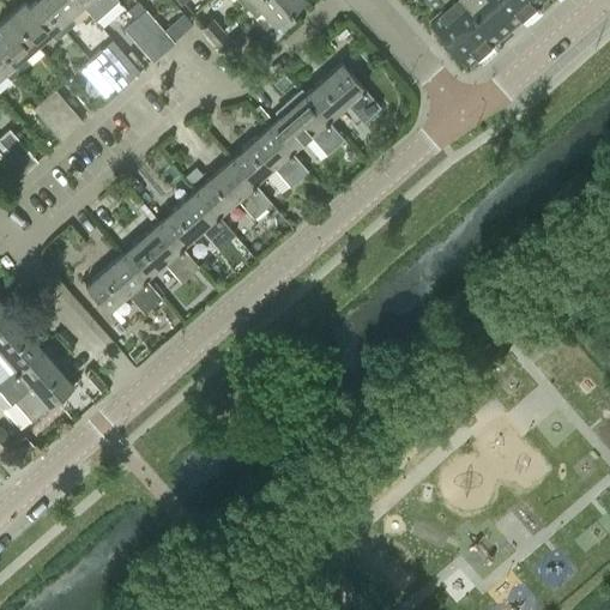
[(70,18),(84,6),(78,0),(43,0),(41,4),(66,32),(74,25),(70,18)]
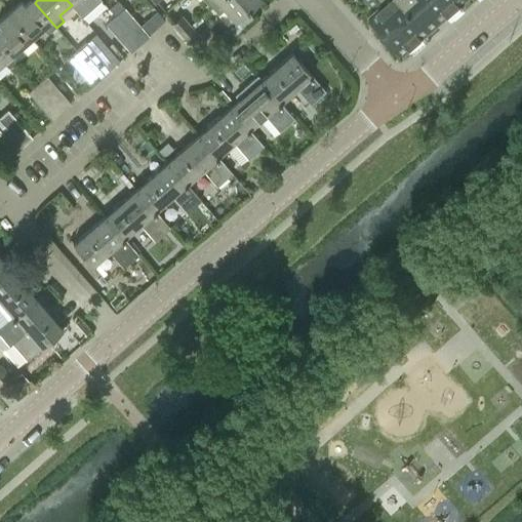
[(222,0),(213,8),(219,15),(225,11),(236,24),(237,22),(241,18),(248,12),(262,0),(222,0)]
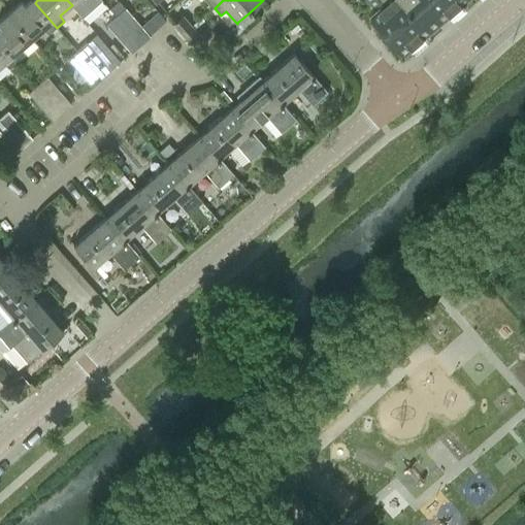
[(372,0),(378,6),(373,10),(408,51),(417,43),(420,46),(432,37),(429,33),(456,10),(458,13),(470,3),(466,0),(372,0)]
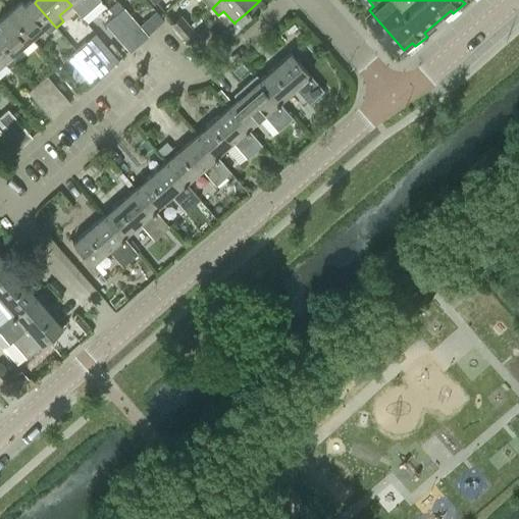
[(48,35),(56,28),(35,3),(28,9),(21,3),(9,13),(32,40),(43,30),(48,35)]
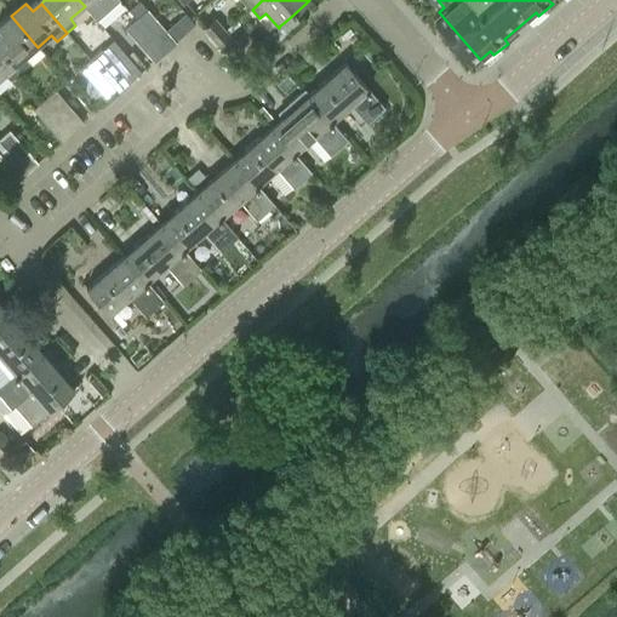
[(129,10),(118,20),(126,32),(127,32),(137,22),(129,10)]
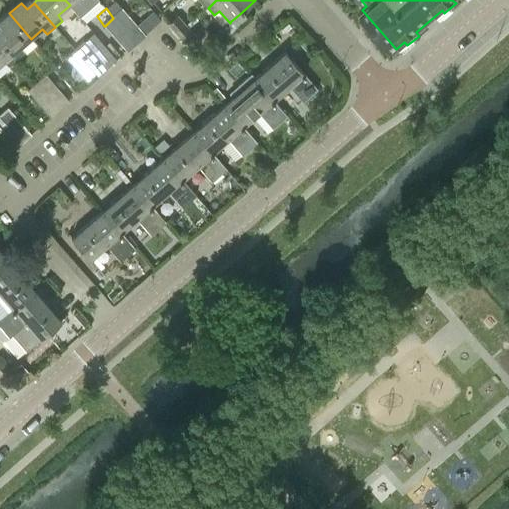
[(137,44),(145,37),(122,10),(114,18),(137,44)]
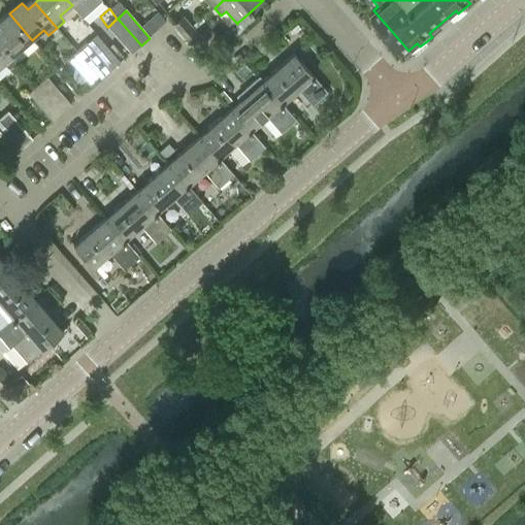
[(242,19),(238,22),(245,30),(257,21),(250,12),(242,19)]
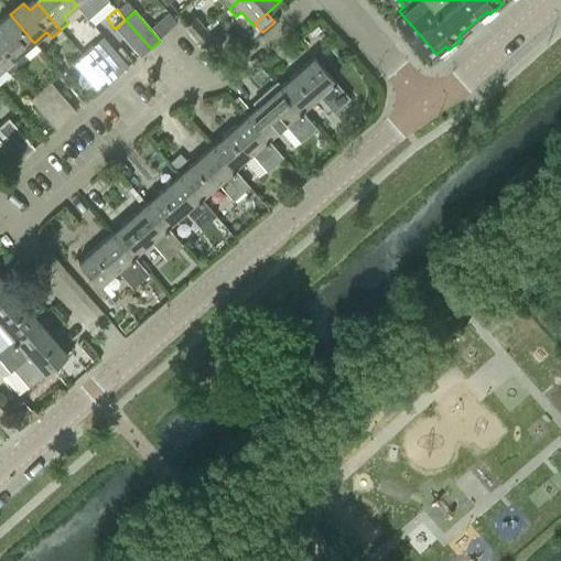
[(22,53),(34,43),(10,14),(0,23),(0,29),(3,33),(0,35),(0,44),(19,66),(27,60),(22,53)]
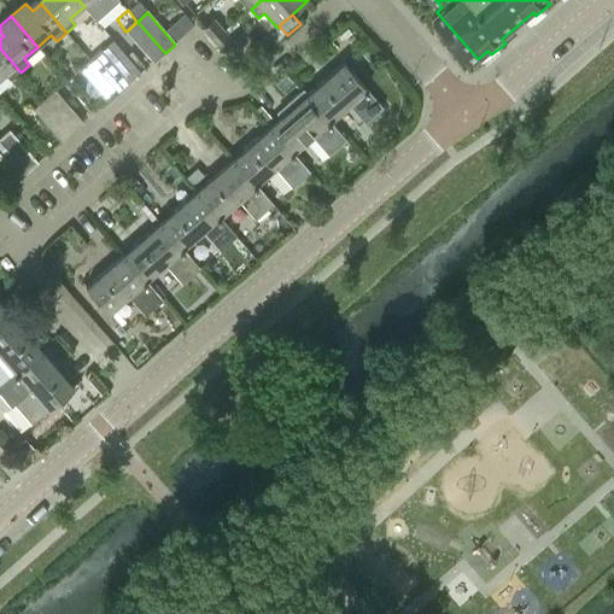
[(235,45),(251,31),(240,19),(226,33),(215,41),(224,52),(235,42),(235,45)]
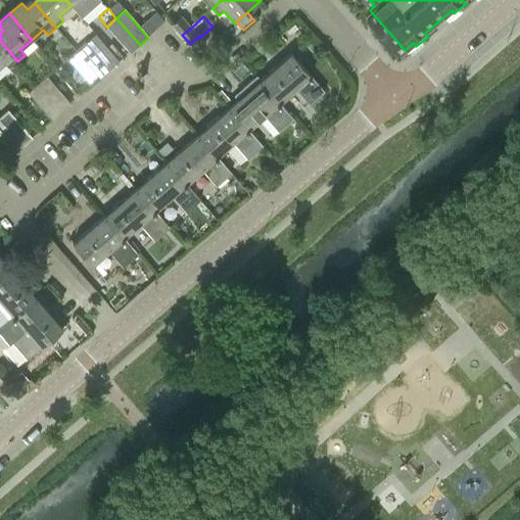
[(131,53),(140,45),(116,18),(115,18),(107,27),(131,53)]
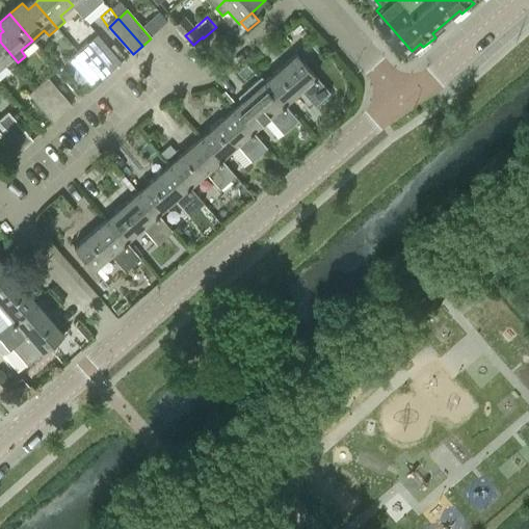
[(185,35),(194,28),(186,19),(177,26),(185,35)]
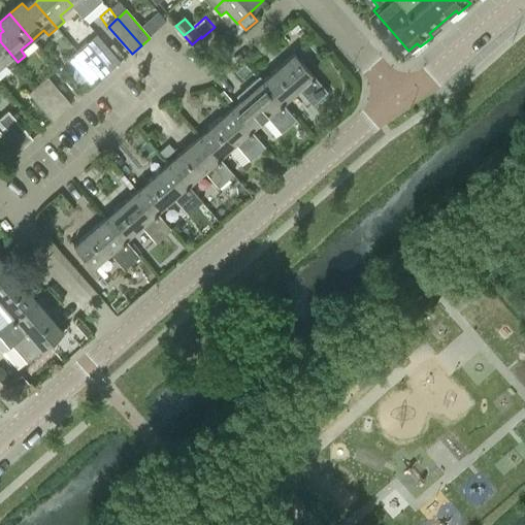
[(0,41),(0,67),(4,64),(9,69),(18,62),(0,41)]
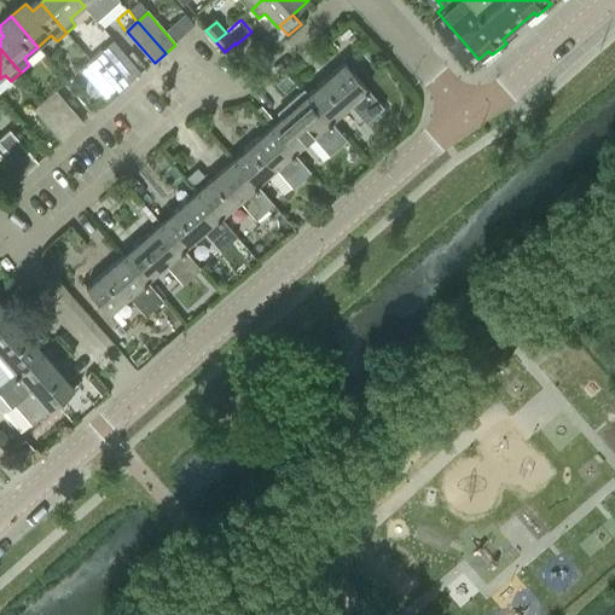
[(120,94),(131,85),(102,52),(92,62),(120,94)]
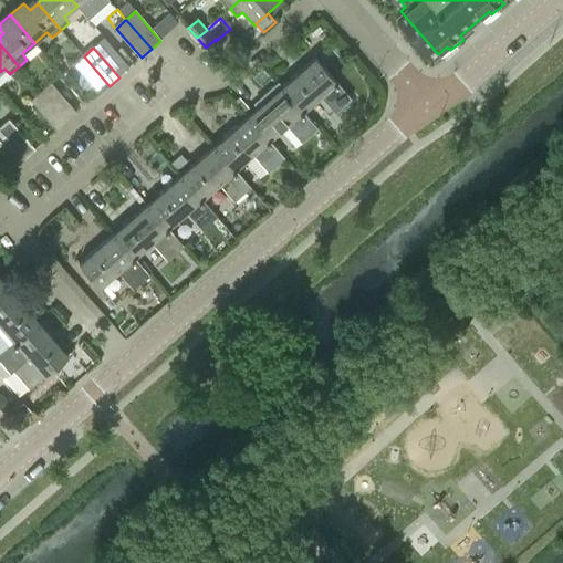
[(100,95),(110,86),(84,56),(74,65),(100,95)]
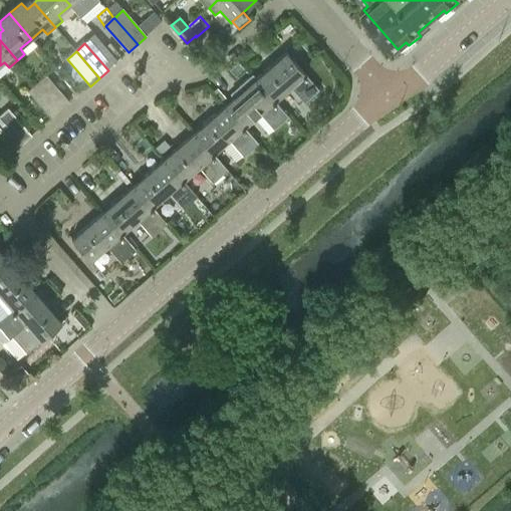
[(305,104),(320,91),(287,53),(256,79),(275,101),(291,87),(305,104)]
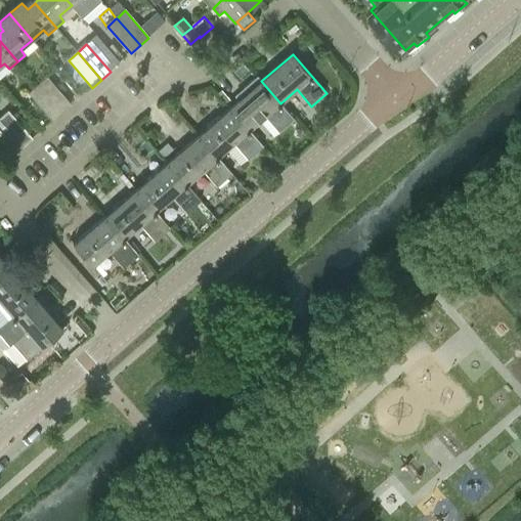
[(62,114),(72,106),(47,78),(38,86),(62,114)]
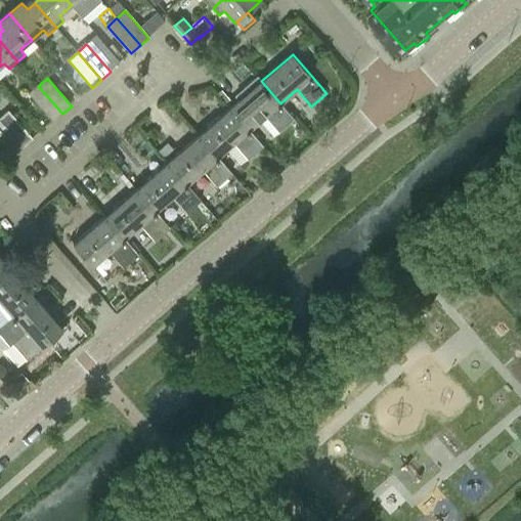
[(249,92),(230,109),(249,130),(265,117),(280,133),(295,120),(280,103),(261,81),(259,78),(246,89),(249,92)]
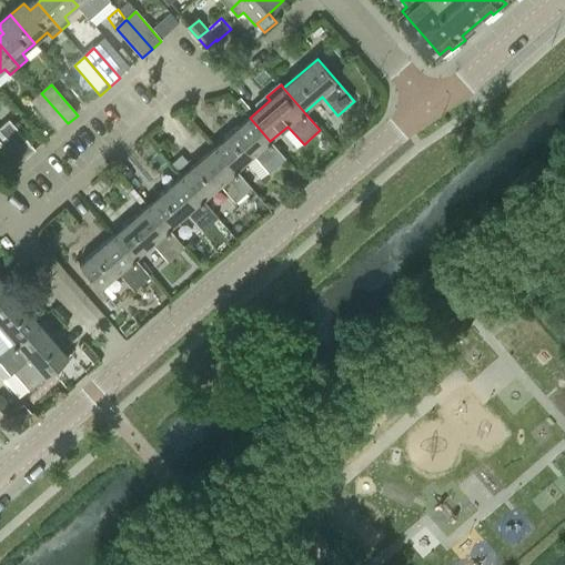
[(58,132),(68,123),(41,93),(31,101),(58,132)]
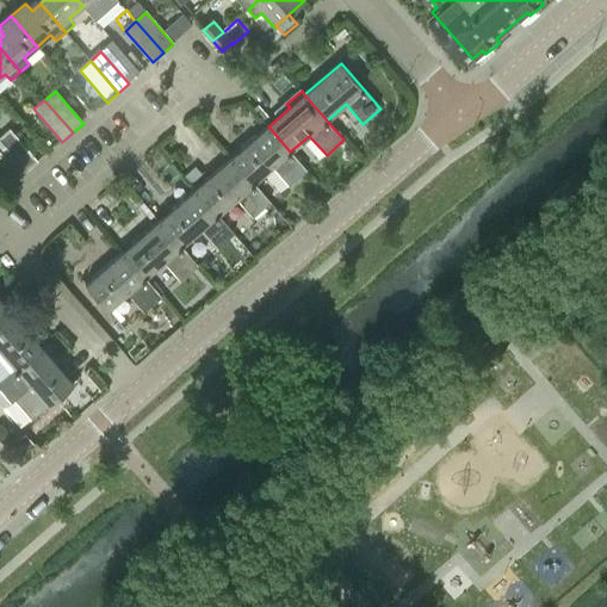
[(261,107),(256,111),(267,122),(271,118),(261,107)]
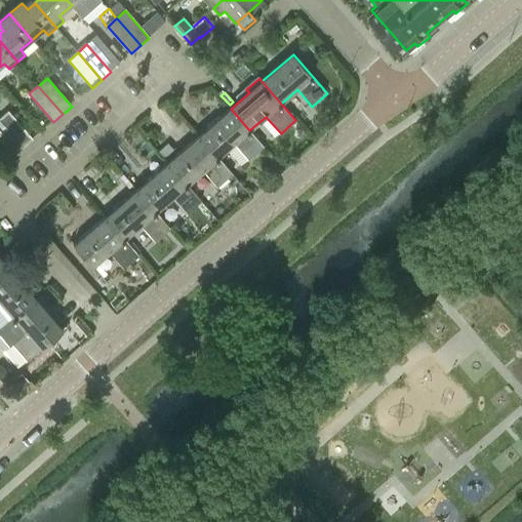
[(265,148),(249,130),(231,109),(199,136),(218,158),(234,144),(249,161),(265,148)]
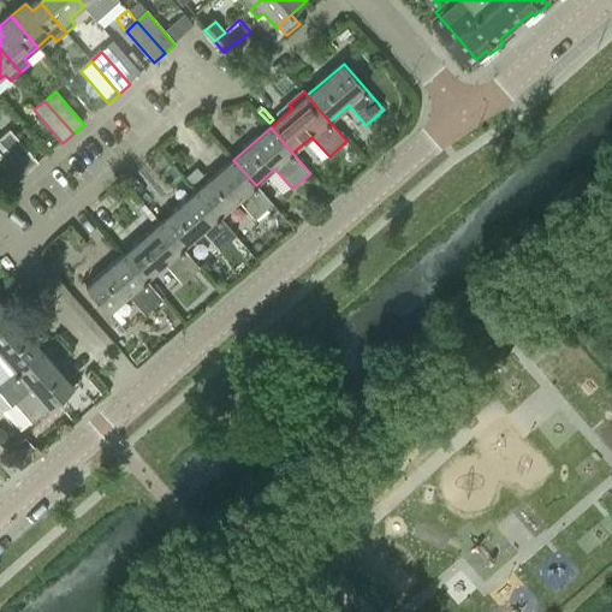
[(0,141),(28,173),(39,164),(10,131),(0,140),(0,141)]
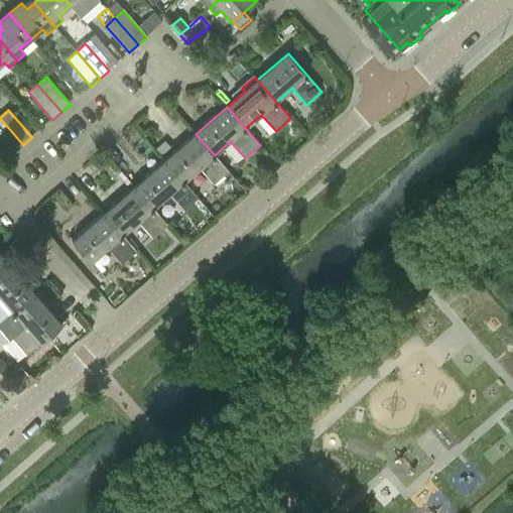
[(0,137),(14,153),(23,145),(0,118),(0,137)]
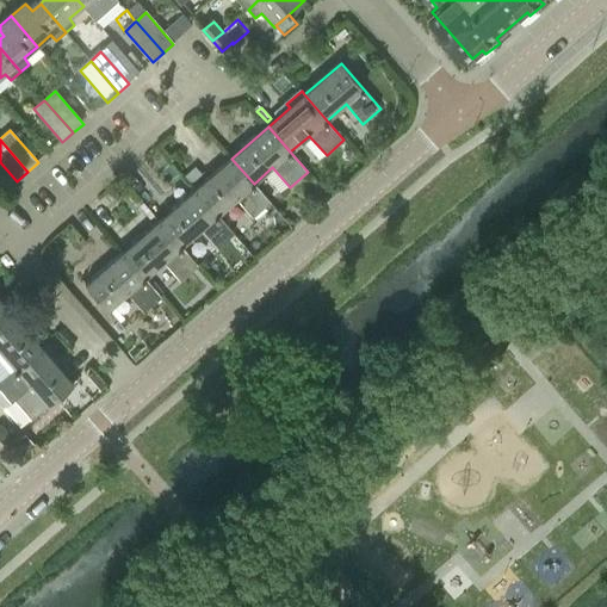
[(254,184),(231,159),(196,190),(217,216),(218,215),(236,199),(254,218),(271,203),(254,184)]
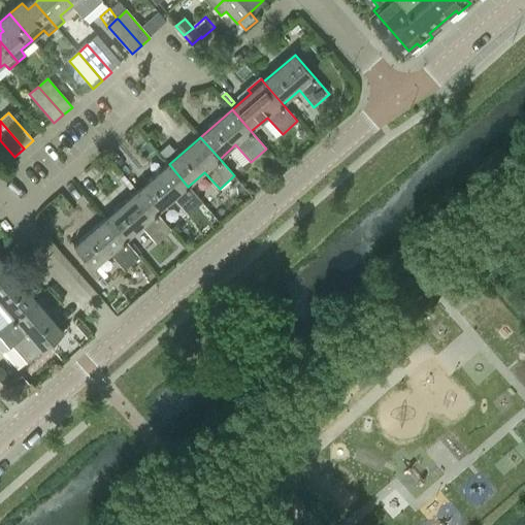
[(189,186),(188,187),(169,164),(137,192),(156,215),(157,214),(173,199),(188,217),(203,203),(189,186)]
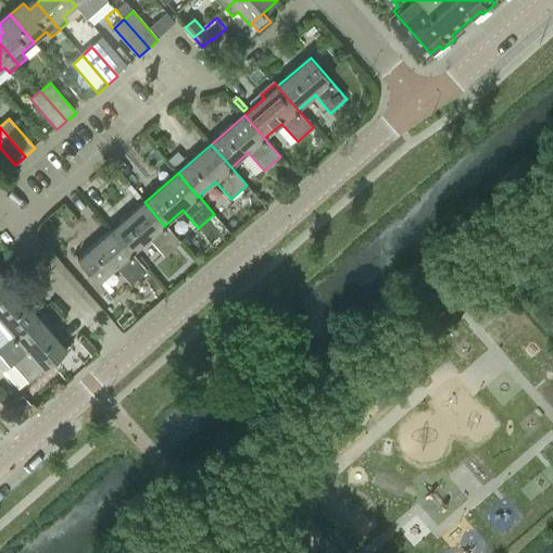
[(165,225),(164,226),(145,202),(112,230),(132,254),(133,253),(149,239),(165,256),(181,242),(165,225)]
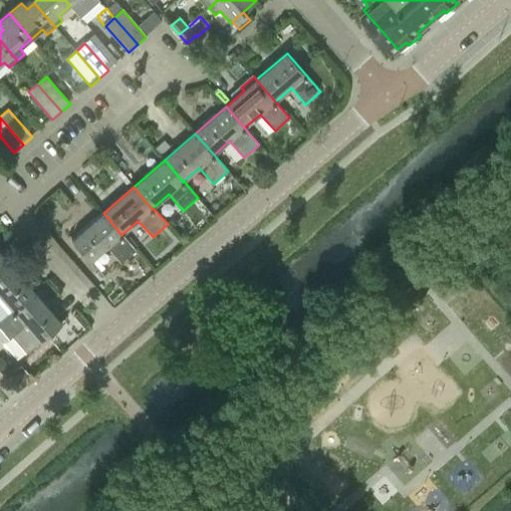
[(55,215),(48,208),(40,215),(47,222),(55,215)]
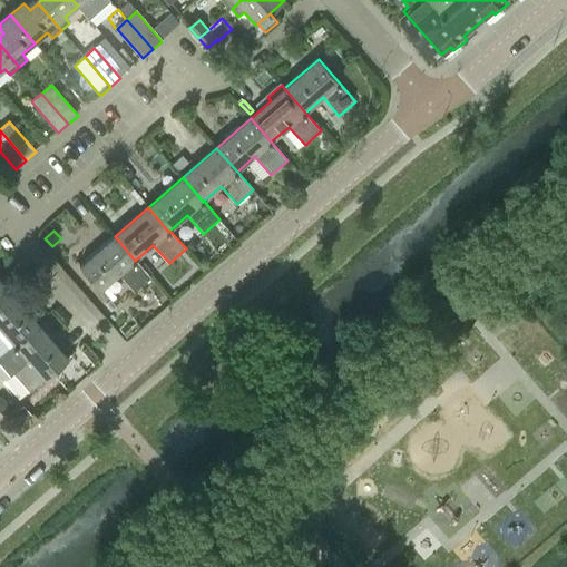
[(136,260),(135,261),(115,236),(80,266),(101,291),(119,274),(136,293),(152,279),(136,260)]
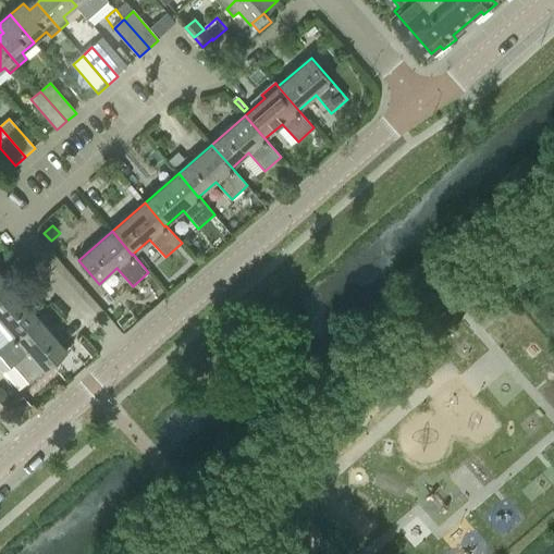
[(0,293),(11,285),(0,272),(0,293)]
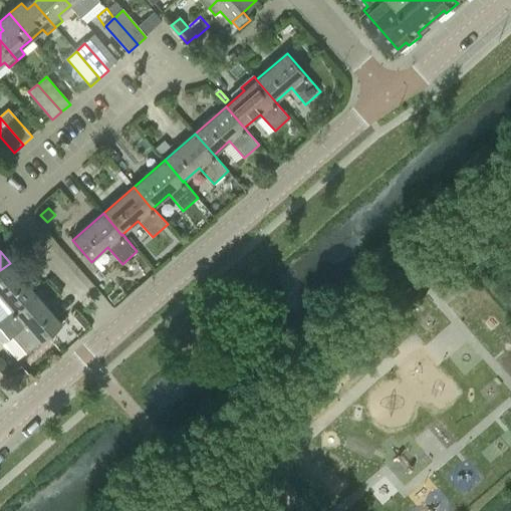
[(14,311),(36,293),(10,263),(0,270),(0,295),(0,296),(13,310),(14,311)]
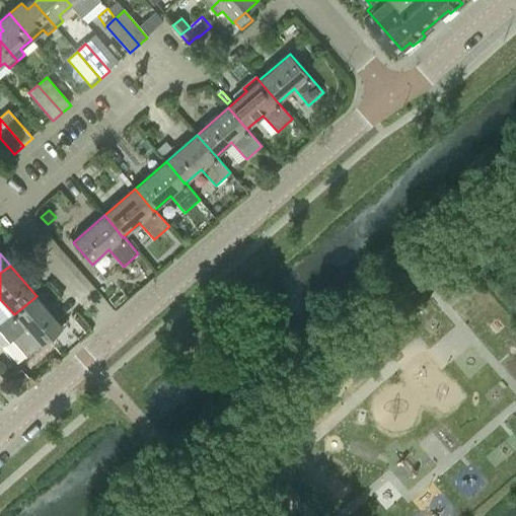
[(13,313),(0,325),(0,330),(10,343),(13,341),(27,357),(42,346),(63,326),(37,296),(14,314),(13,313)]
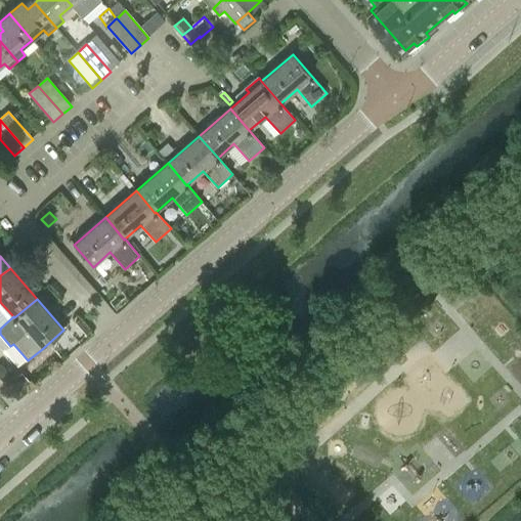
[(0,376),(5,383),(13,377),(4,365),(0,368),(0,376)]
